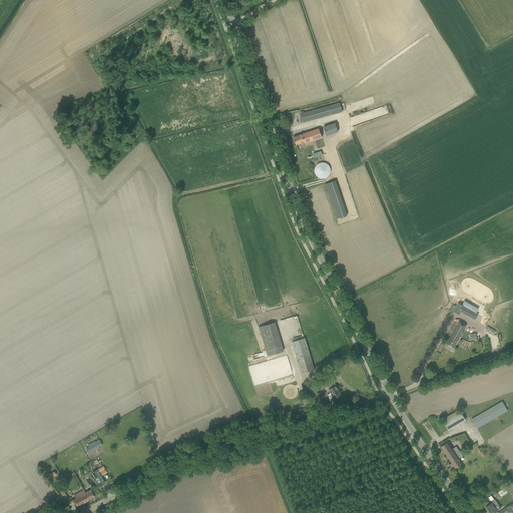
[(331,105),(305,112),(300,114),(303,122),(333,114),(331,105)]
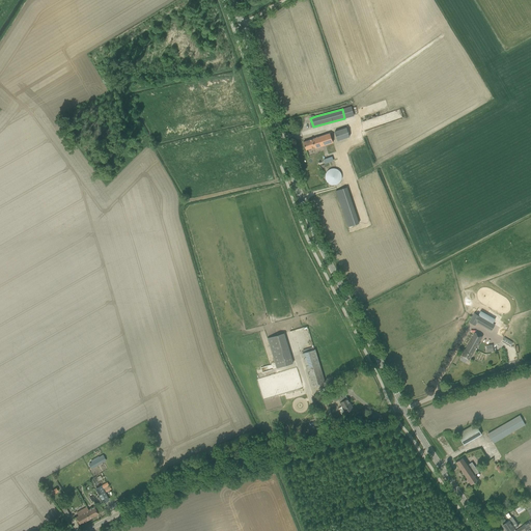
[(337,141),(350,136),(346,128),(334,132),(337,141)]
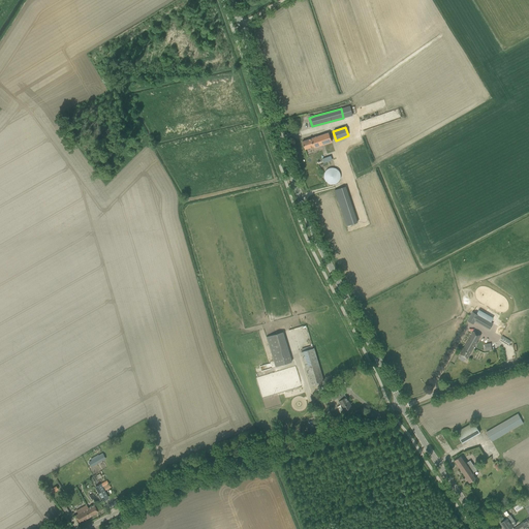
[(329,132),(307,139),(303,142),(305,150),(314,147),(314,148),(319,146),(332,142),(329,132)]
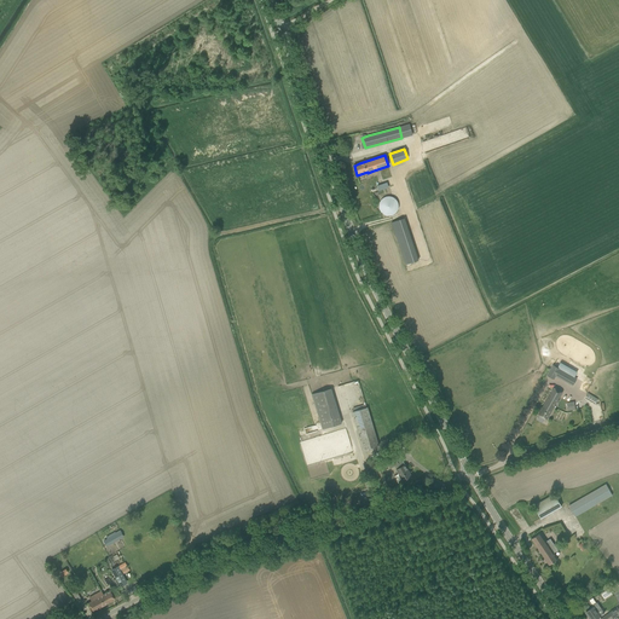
[(391,194),(379,203),(388,215),(400,207),(391,194)]
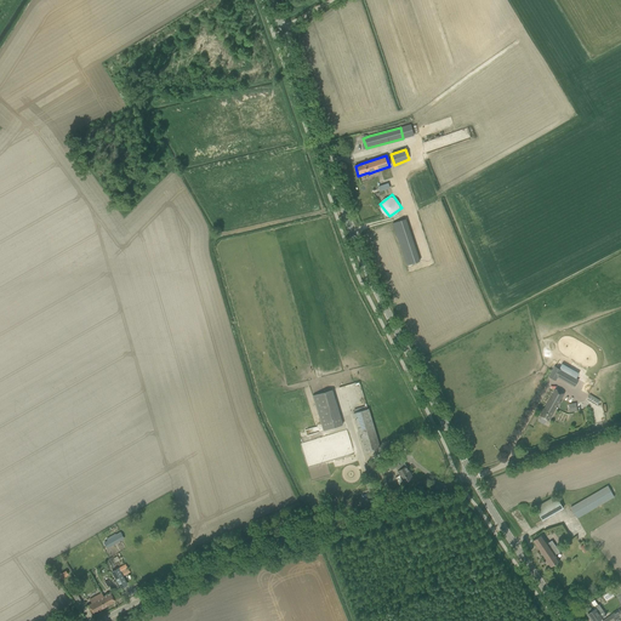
[(405,220),(392,223),(396,234),(409,231),(405,220)]
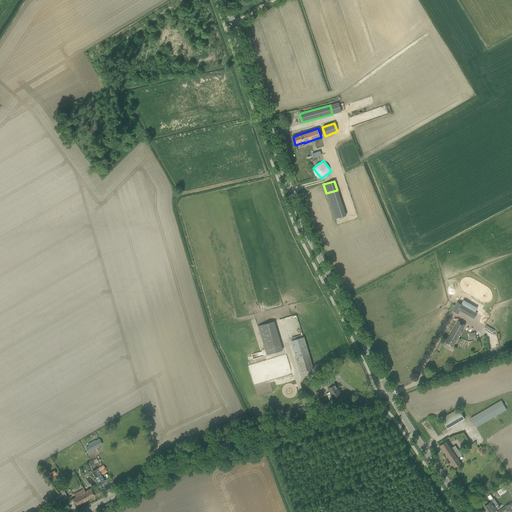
[(459,311),(473,318),(476,313),(458,302),(453,311),(458,313),(459,311)]
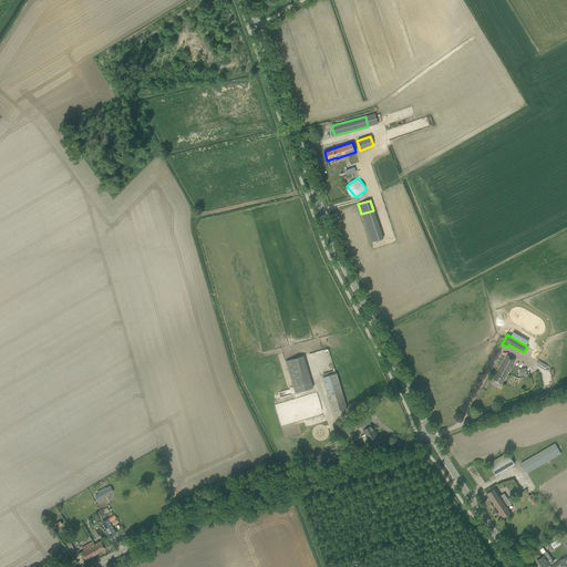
[(313,388),(303,356),(286,361),(295,393),(313,388)]
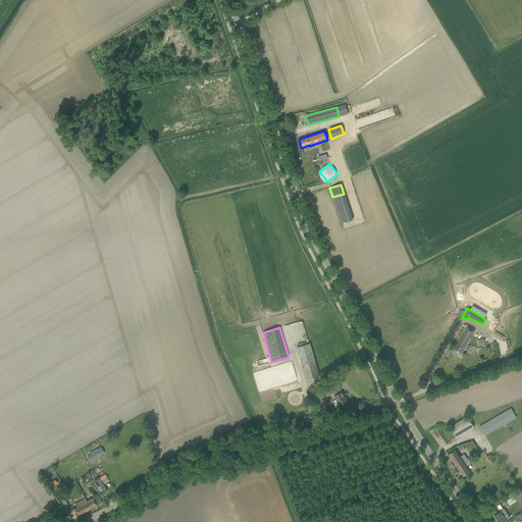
[(461,354),(474,331),(467,327),(454,350),(461,354)]
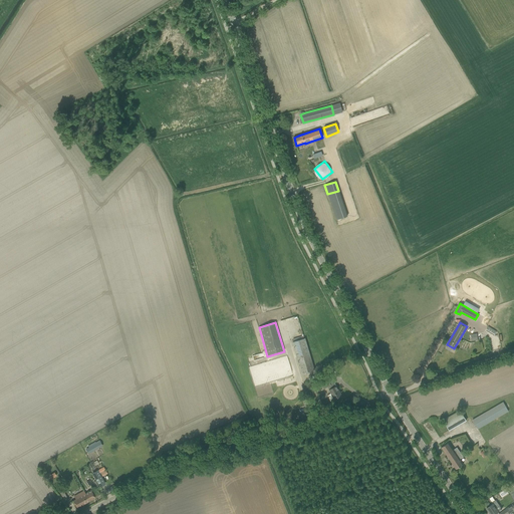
[(314,369),(305,338),(292,341),(301,373),(314,369)]
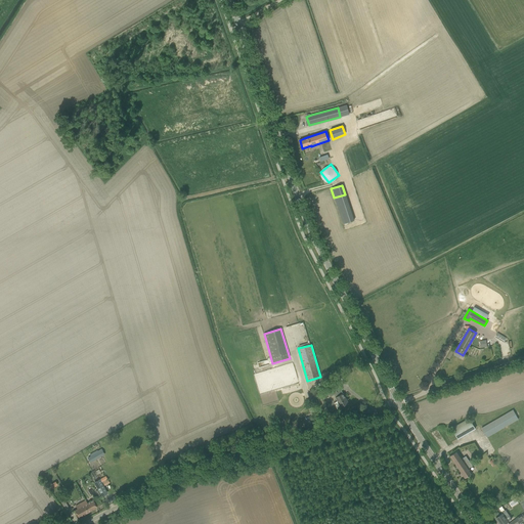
[(293,363),(254,374),(259,393),(298,383),(293,363)]
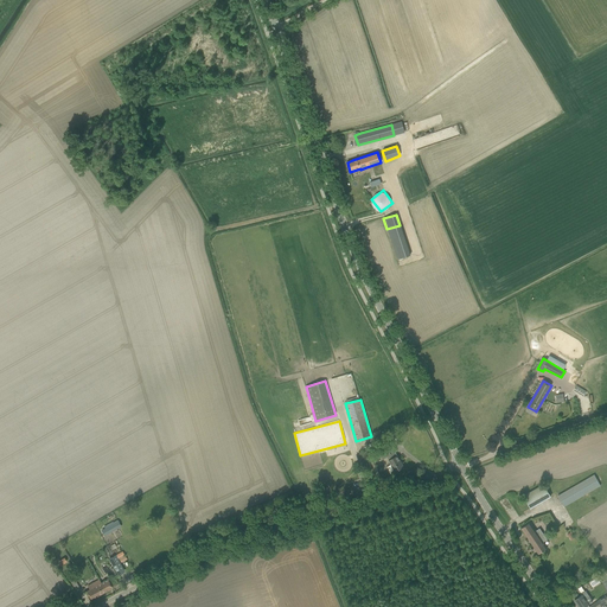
[(383,452),(379,454),(383,460),(387,458),(388,458),(389,460),(393,466),(395,472),(398,470),(398,471),(403,468),(402,467),(403,467),(397,455),(393,459),(390,455),(391,454),(388,449),(383,452)]
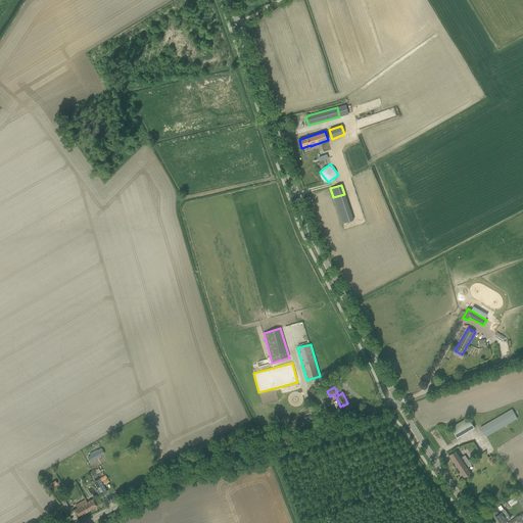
[(517,418),(512,409),(480,427),(485,436),(517,418)]
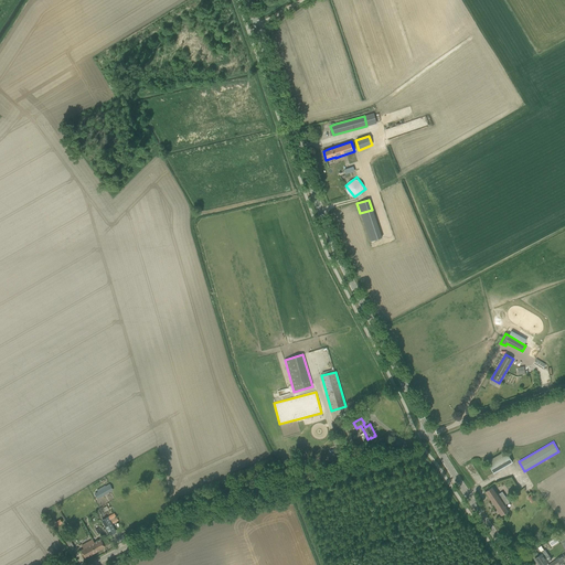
[(508,450),(488,460),(494,472),(513,464),(508,450)]
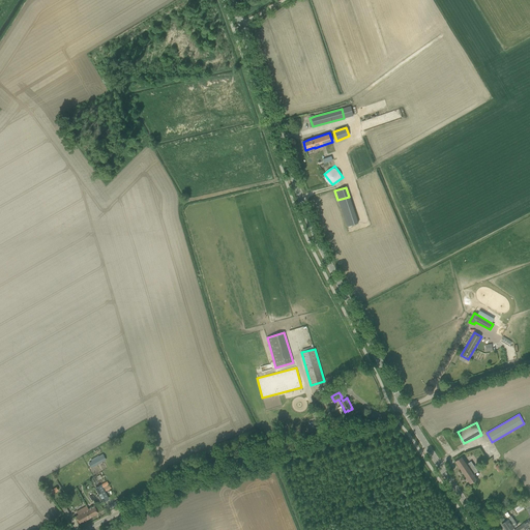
[(88,463),(91,468),(102,462),(99,457),(98,458),(97,455),(91,459),(92,461),(88,463)]
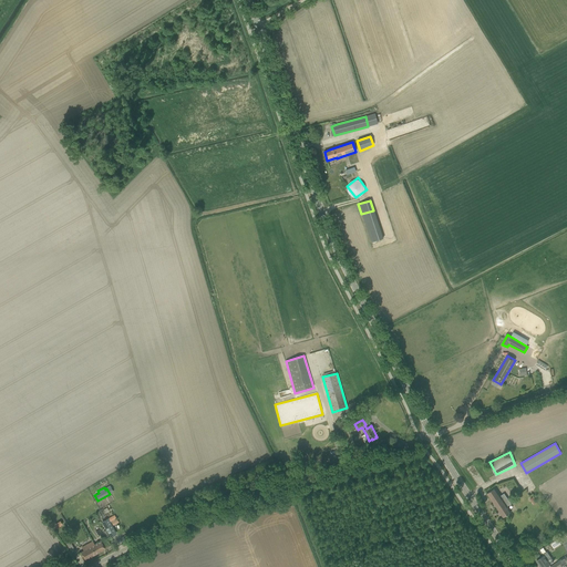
[(494,488),(486,493),(503,517),(511,513),(506,507),(511,504),(504,494),(500,496),(494,488)]
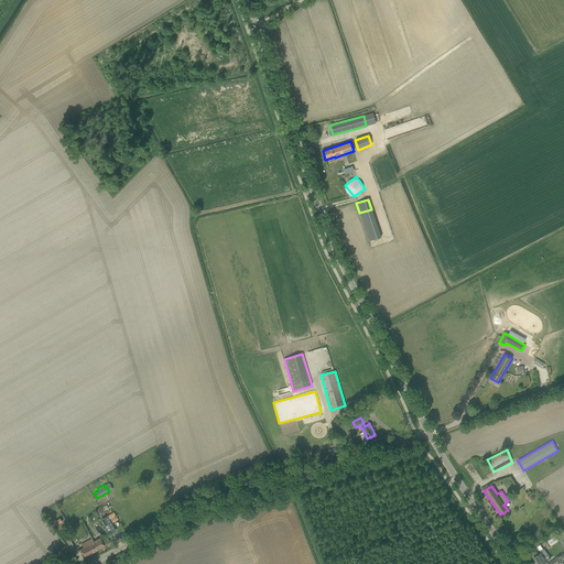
[(101,519),(108,531),(114,528),(111,524),(107,516),(101,519)]
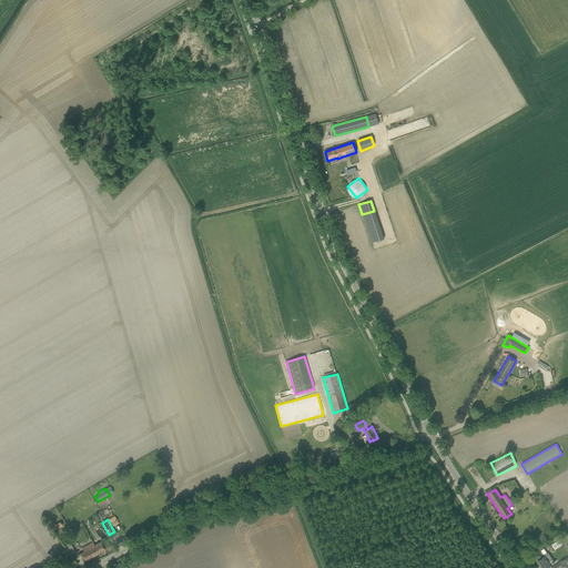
[(85,561),(105,550),(110,547),(105,539),(91,547),(89,544),(82,548),(83,551),(81,553),(85,561)]
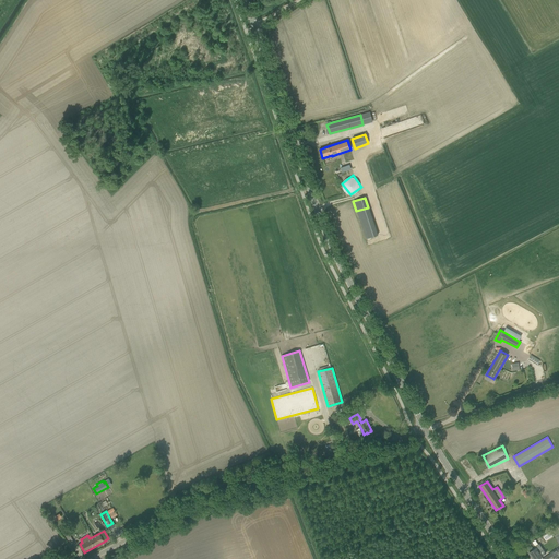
[(535,548),(528,552),(531,556),(532,556),(533,558),(537,558),(546,554),(544,550),(539,544),(534,547),(535,548)]
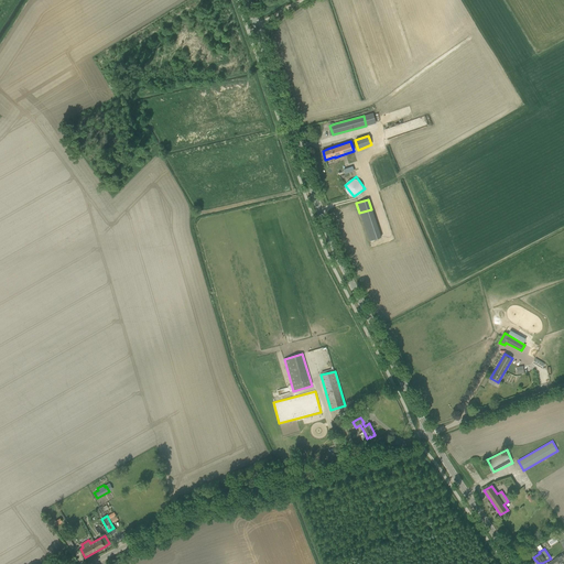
[(555,559),(548,563),(557,563),(559,563),(563,560),(563,555),(563,553),(555,559)]
